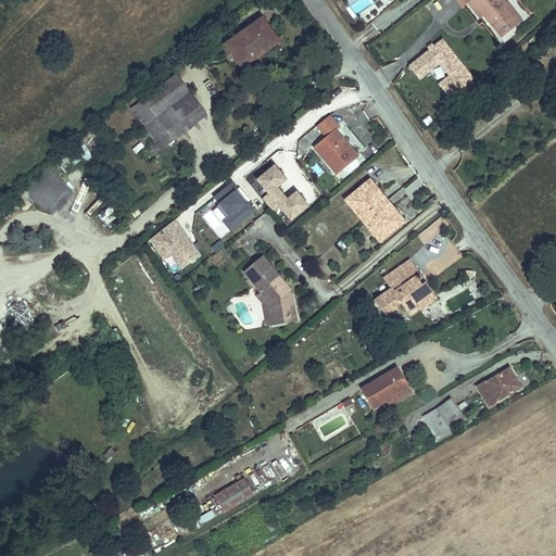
[(484,15),(502,37),(522,22),(504,0),(470,0),(468,2),(481,19),(484,15)]
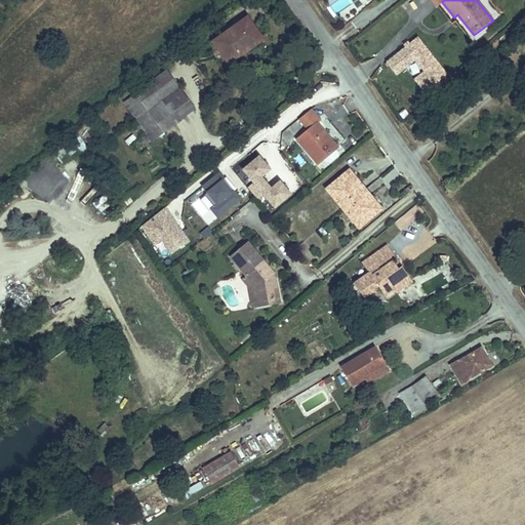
[(266,40),(248,16),(216,40),(227,54),(224,56),(230,64),(241,55),(242,56),(266,40)]
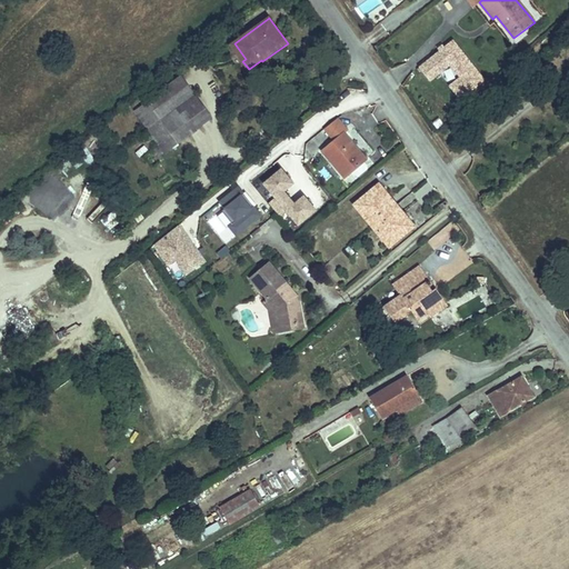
[(488,82),(455,39),(418,67),(430,83),(443,72),(465,100),(488,82)]
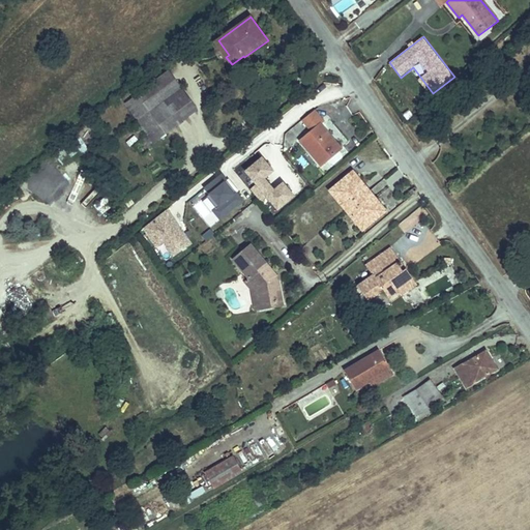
[(229,55),(218,40),(215,42),(226,57),(229,55)]
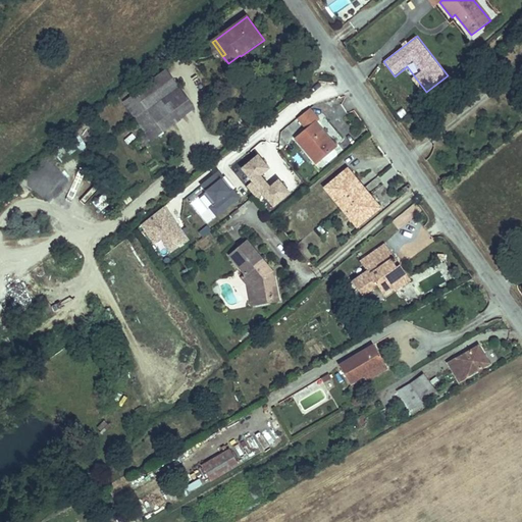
[(147,110),(177,87),(166,70),(135,94),(147,110)]
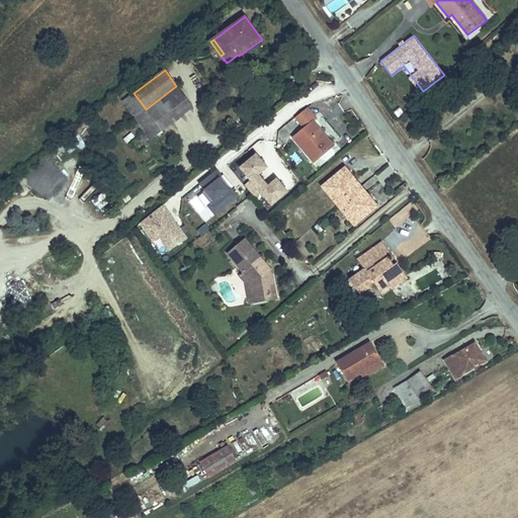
[(162,131),(192,108),(176,86),(146,109),(162,131)]
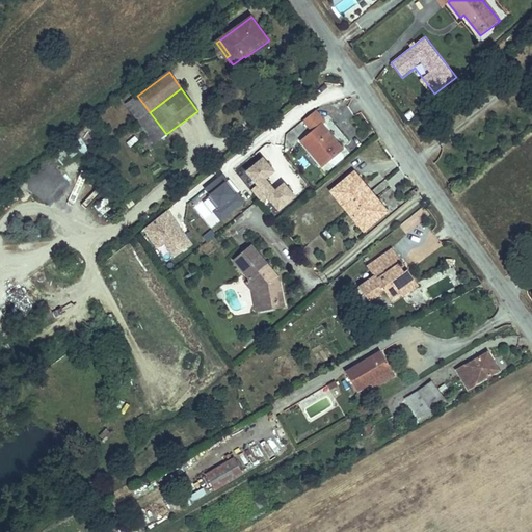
[(150,112),(137,96),(125,104),(150,137),(154,143),(166,134),(150,112)]
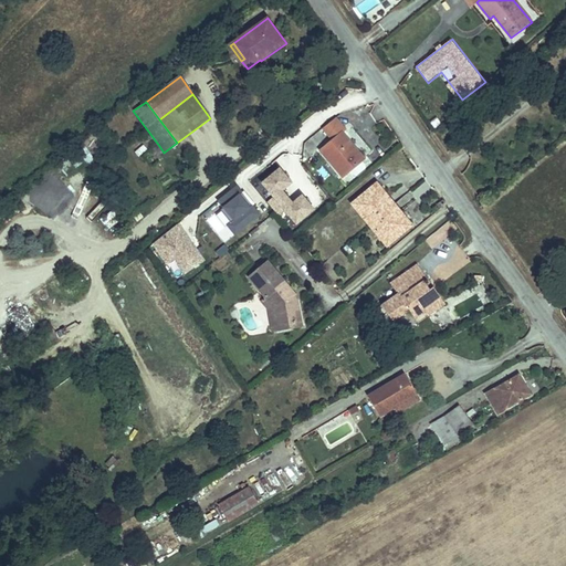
[(364,159),(342,133),(321,150),(343,177),(348,171),(362,160),(364,159)]
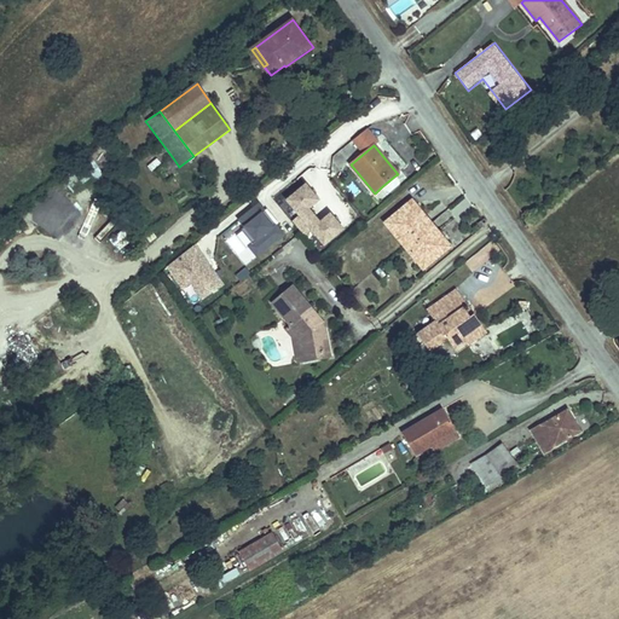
[(103,173),(90,156),(82,162),(94,177),(96,179),(103,173)]
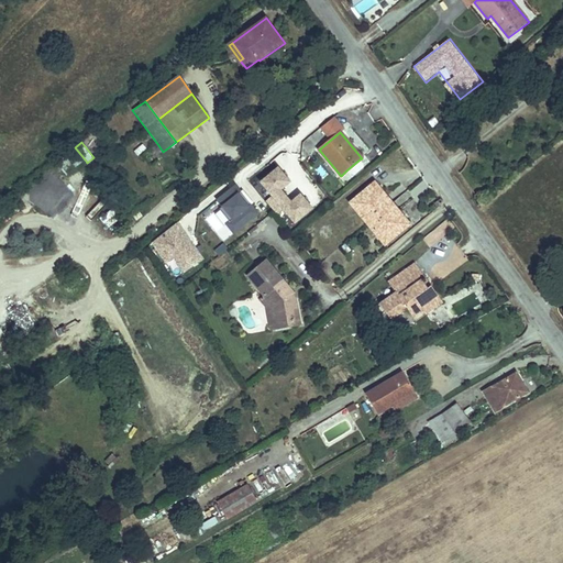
[(163,152),(158,145),(152,151),(156,157),(163,152)]
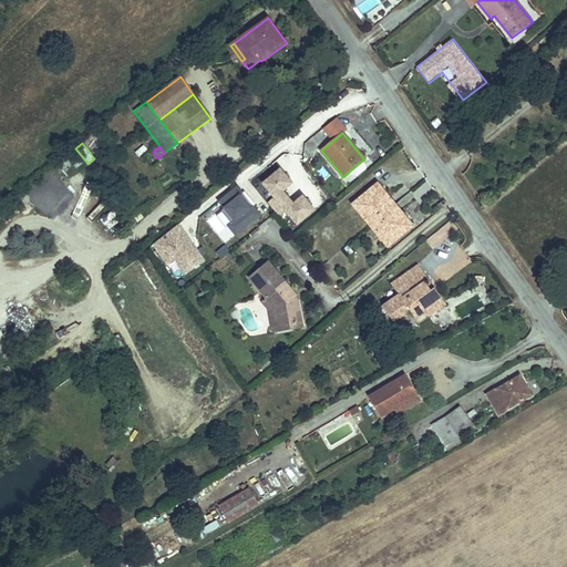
[(62,179),(86,162),(75,148),(52,166),(62,179)]
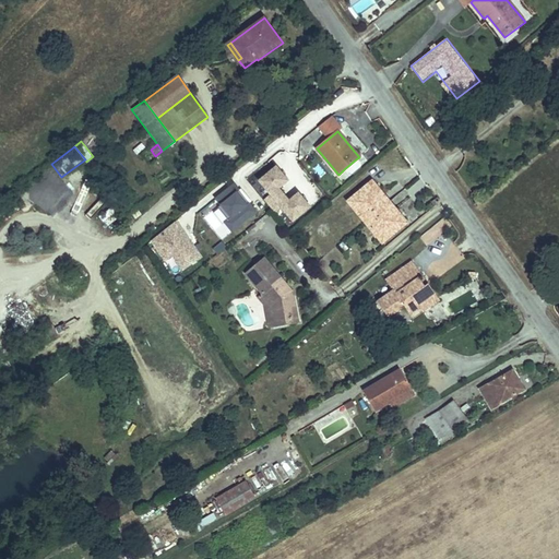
[(290,168),(278,155),(263,168),(264,169),(274,181),(275,181),(290,168)]
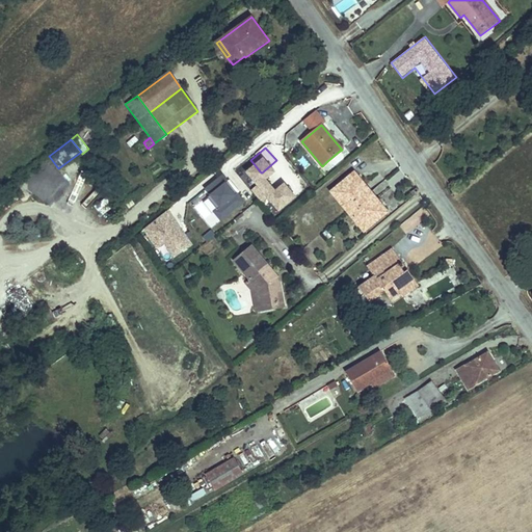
[(343,156),(340,151),(327,161),(331,165),(335,166),(343,159),(343,156)]
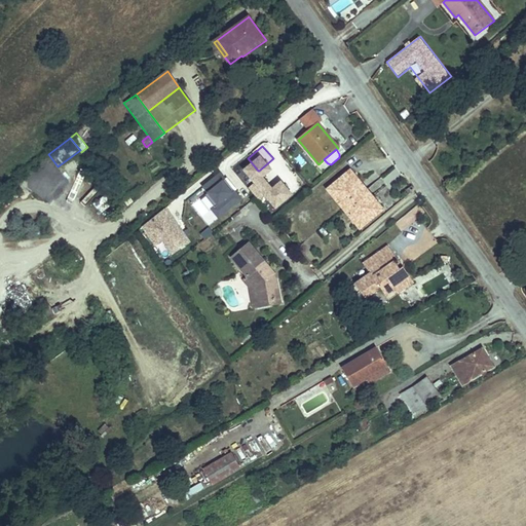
[(258,171),(249,159),(241,165),(251,177),(258,171)]
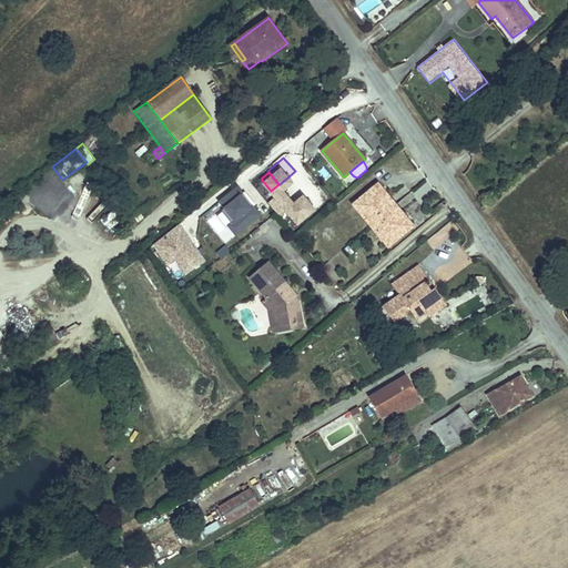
[(49,174),(29,196),(62,225),(74,213),(69,208),(77,199),(49,174)]
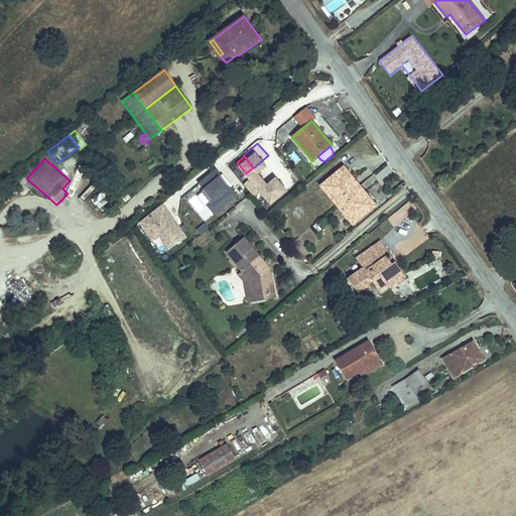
[(285,165),(277,172),(283,181),(292,174),(285,165)]
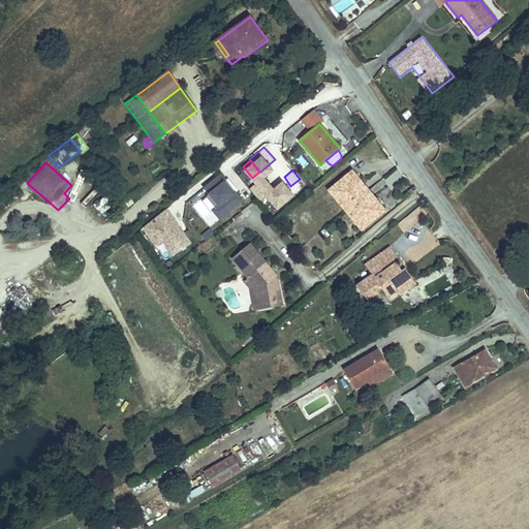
[(234,184),(223,170),(216,177),(226,190),(234,184)]
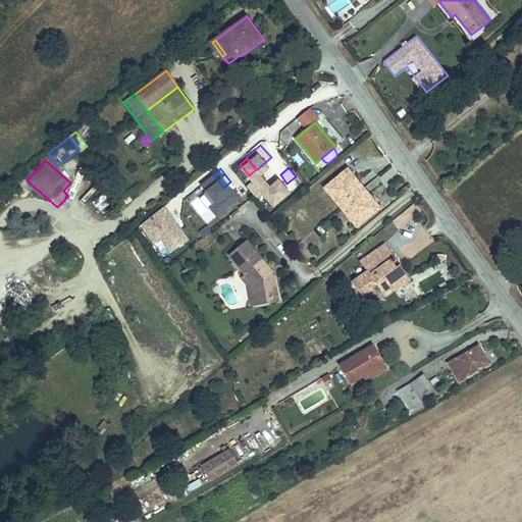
[(356,180),(347,169),(345,171),(354,181),(356,180)]
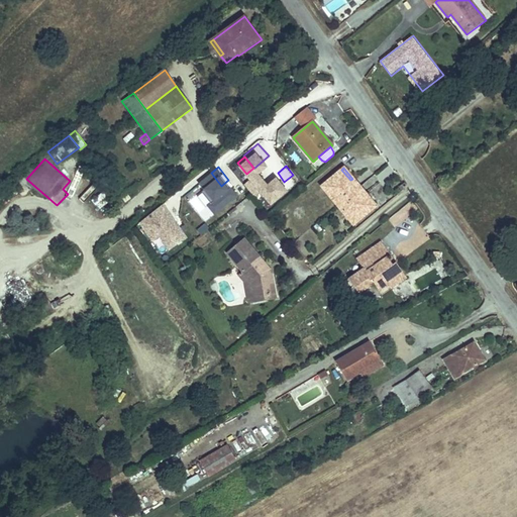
[(337,205),(359,187),(352,179),(350,180),(341,170),(322,187),(337,205)]
